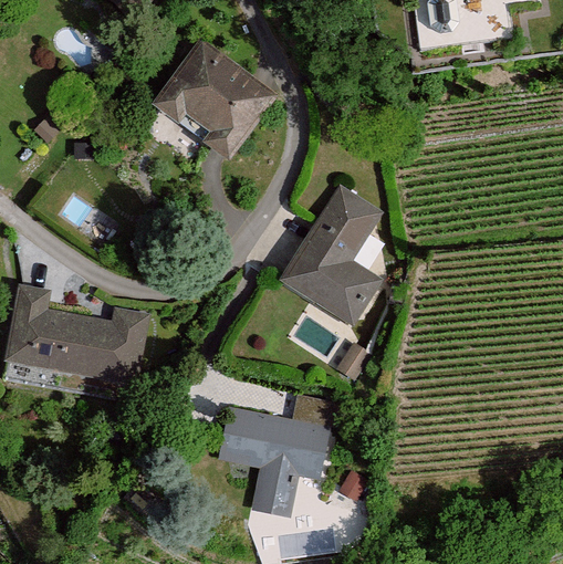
[(111,0),(132,19),(148,0),(111,0)]
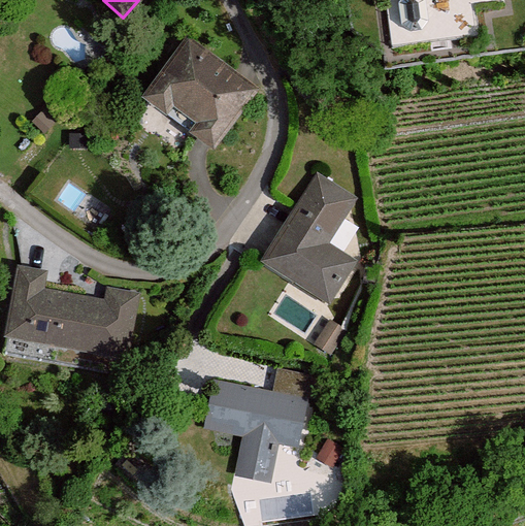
[(396,0),(396,1),(398,22),(407,29),(418,28),(425,20),(422,0),(396,0)]
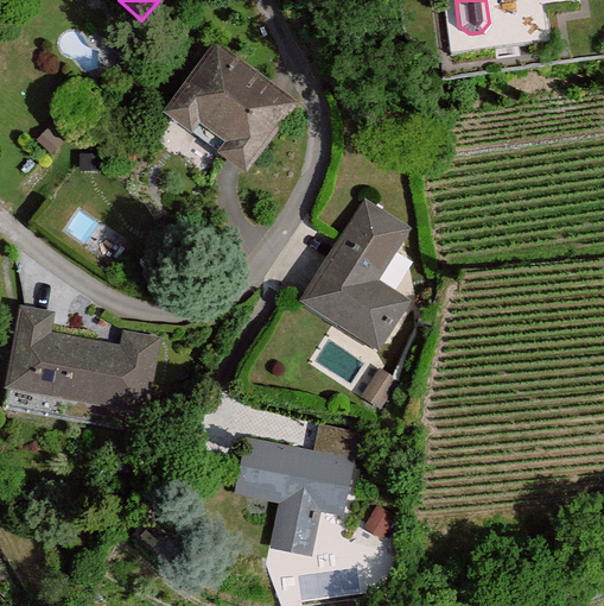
[(298,101),(211,40),(160,113),(247,174),(298,101)]
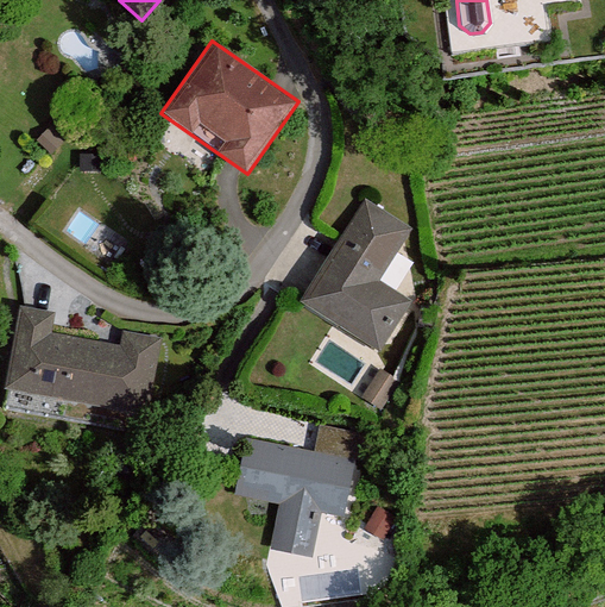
[(403,221),(364,196),(298,300),(380,352),(411,304),(380,285),(402,251),(389,244),(403,221)]
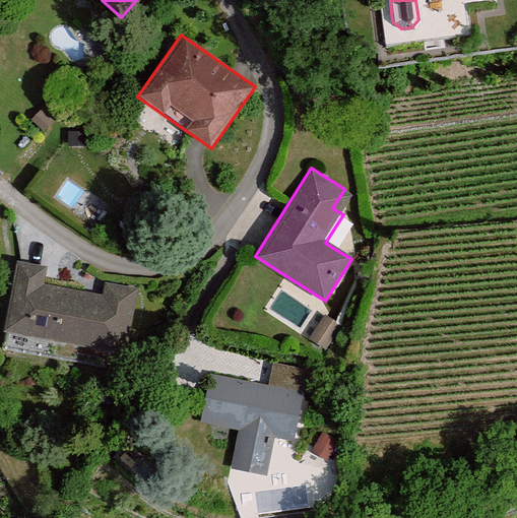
[(46,265),(15,261),(6,338),(129,354),(138,285),(104,281),(102,296),(43,287),(46,265)]
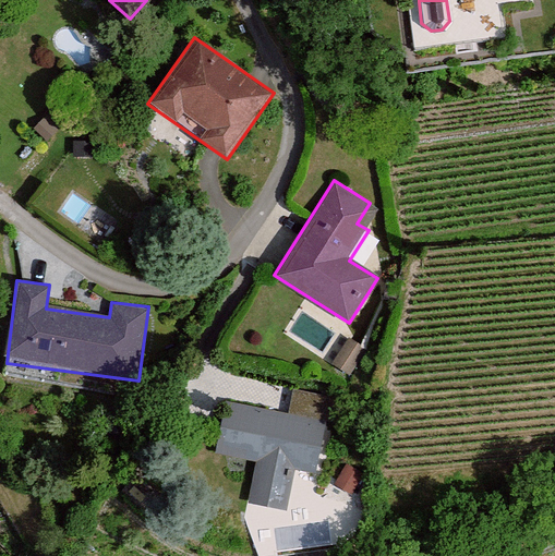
[(288,410),(222,397),(212,446),(262,457),(253,497),(284,504),(292,466),(315,470),(325,424),(335,426),(341,395),(293,385),(288,410)]
